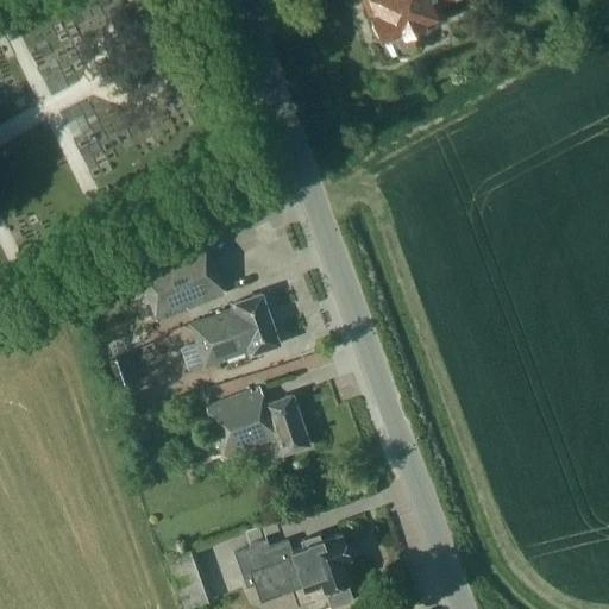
[(447,0),(360,0),(380,41),(388,36),(397,54),(408,55),(415,46),(409,33),(444,18),(438,5),(447,0)]
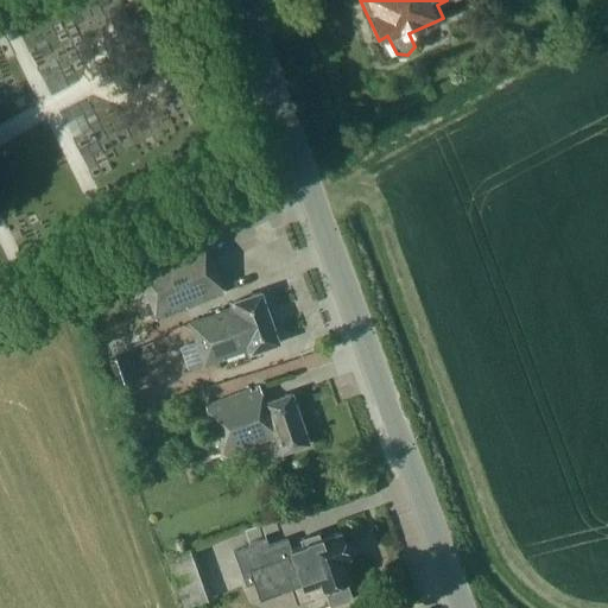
[(203,235),(132,264),(154,321),(226,292),(203,235)]
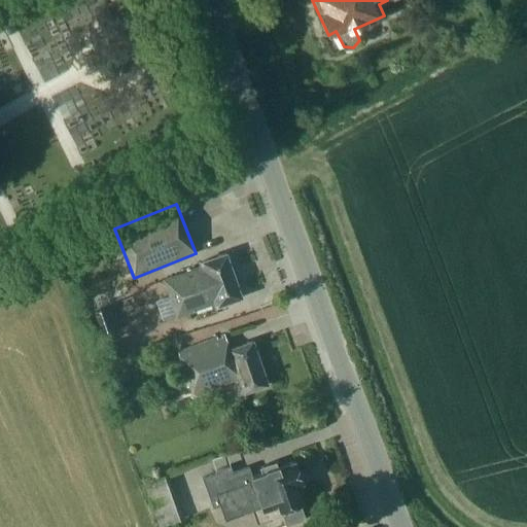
[(213,302),(214,306),(241,297),(224,252),(199,261),(201,266),(163,279),(169,295),(176,315),(213,302)]
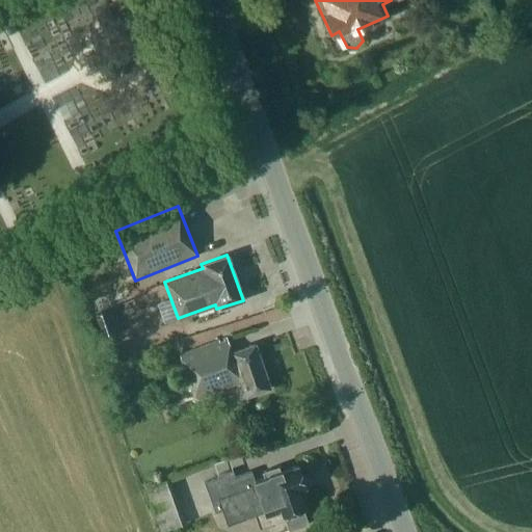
[(178,318),(170,298),(157,303),(163,322),(178,318)]
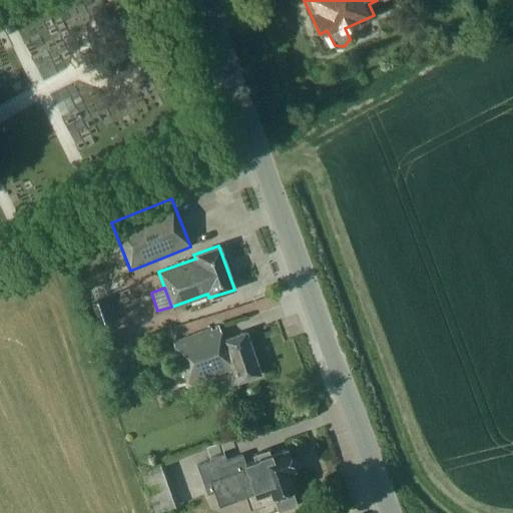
[(266,298),(248,303),(252,314),(269,310),(266,298)]
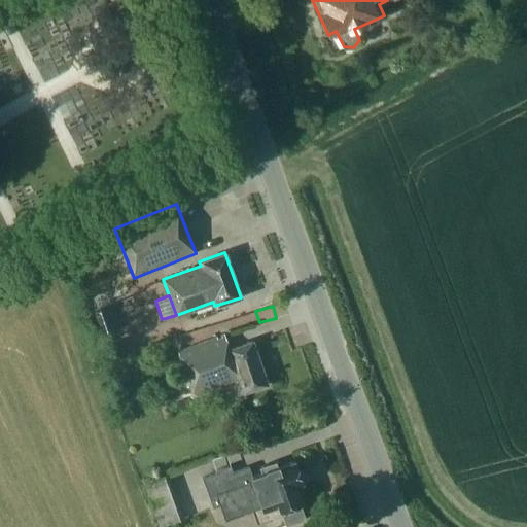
[(113,330),(106,308),(91,313),(99,336),(113,330)]
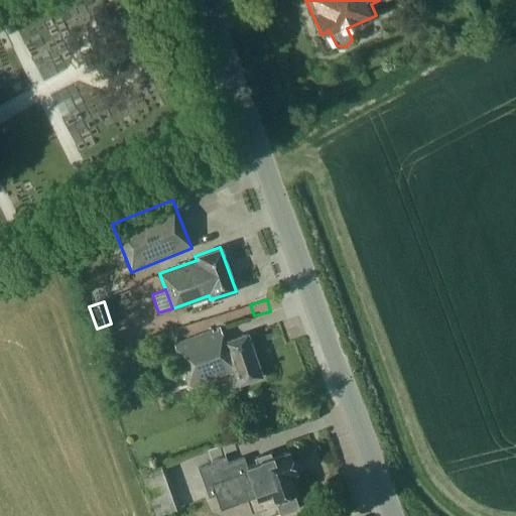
[(246,334),(222,342),(218,329),(173,344),(188,386),(233,370),(238,384),(261,376),(246,334)]
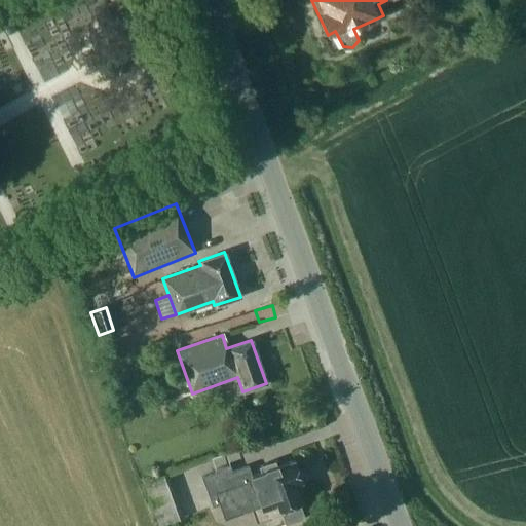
[(279,511),(285,524),(304,517),(299,502),(300,502),(293,484),(301,482),(294,460),(278,465),(276,459),(259,465),(261,472),(253,475),(250,465),(231,472),(229,464),(216,470),(216,471),(200,477),(212,506),(219,503),(224,518),(261,504),(263,510),(275,505),(277,511),(279,511)]
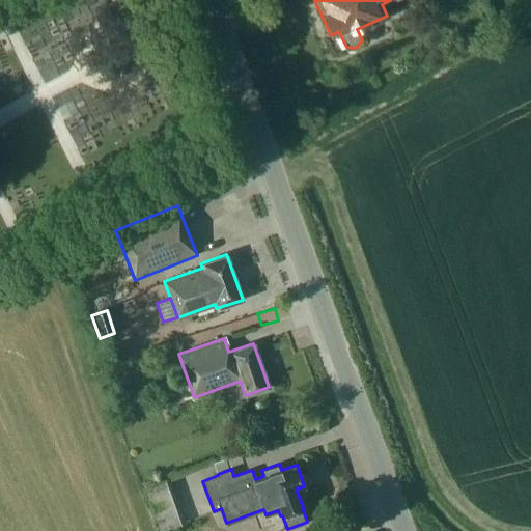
[(175,477),(148,481),(157,529),(184,524),(175,477)]
